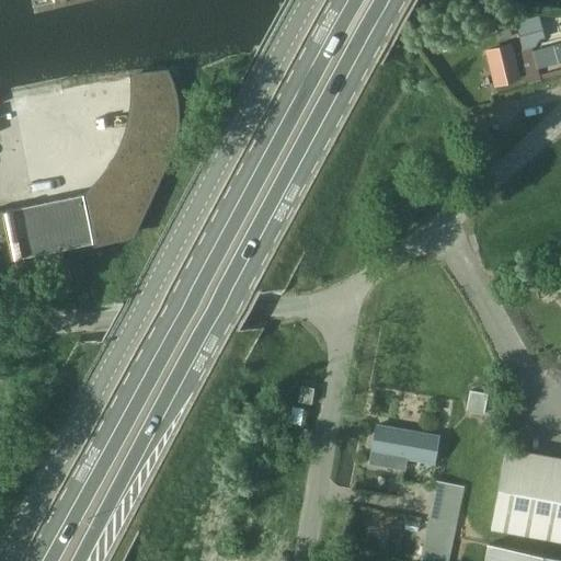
[(50,0),(53,9),(116,0),(50,0)]
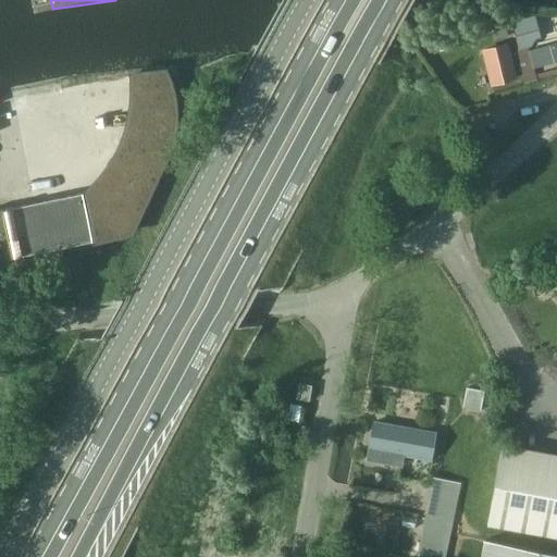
[(534,16),(512,22),(517,50),(522,72),(525,83),(527,83),(534,81),(525,49),(534,46),(533,40),(542,38),(534,16)]
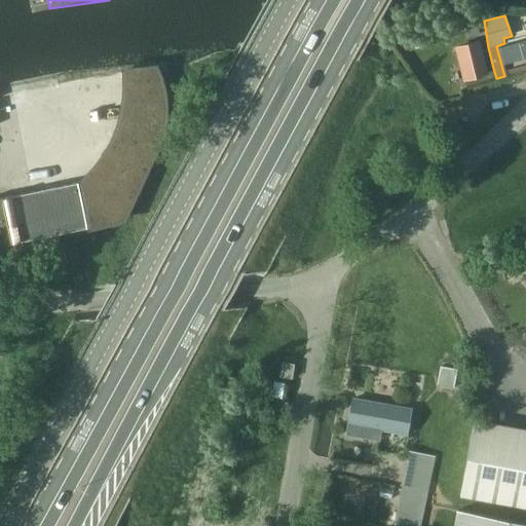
[(477,22),(467,24),(471,35),(480,33),(477,22)]
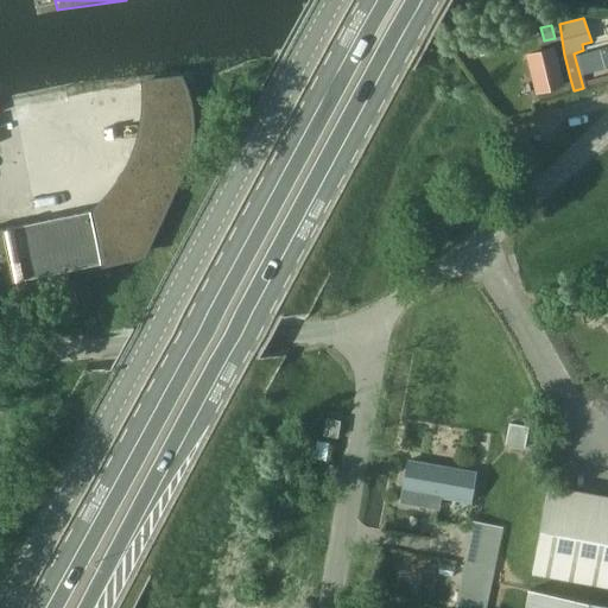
[(564,84),(555,48),(527,55),(529,62),(524,63),(526,74),(532,71),(538,93),(564,84)]
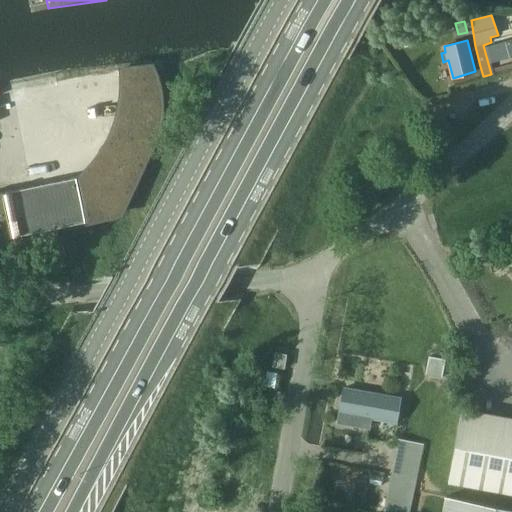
[(491,61),(511,54),(511,40),(487,47),(491,61)]
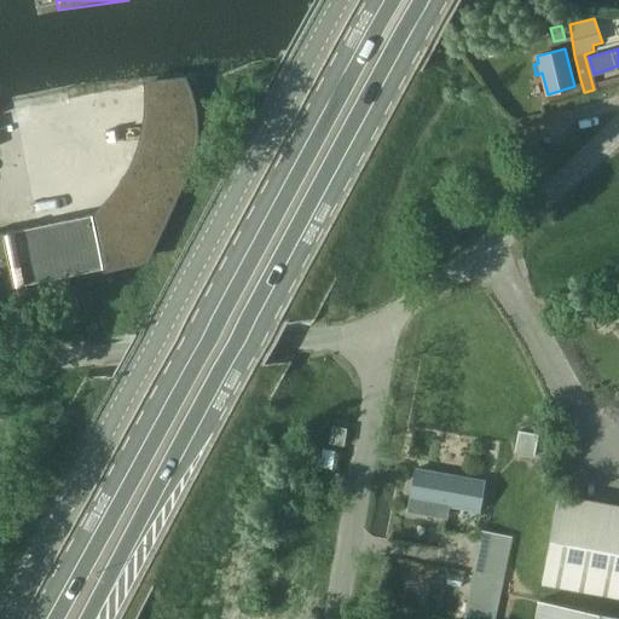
[(0,288),(103,267),(92,214),(0,232),(0,288)]
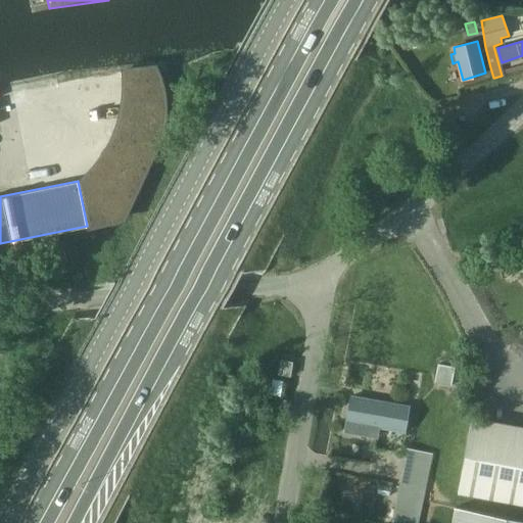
[(279,359),(277,372),(289,374),(292,361),(279,359)]
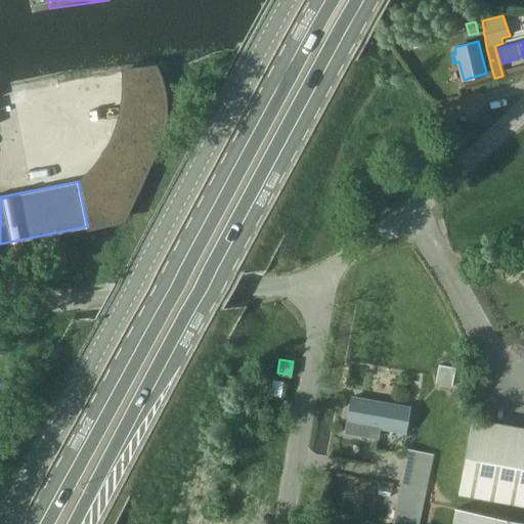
[(437,364),(434,382),(450,385),(453,367),(437,364)]
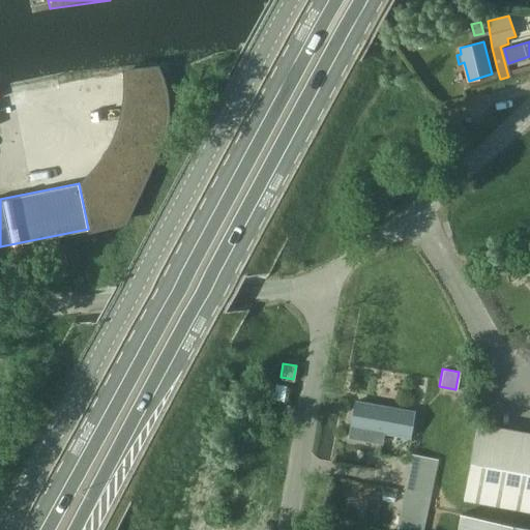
[(351,425),(349,437),(382,442),(384,432),(399,434),(410,436),(415,410),(400,407),(356,399),(351,425)]
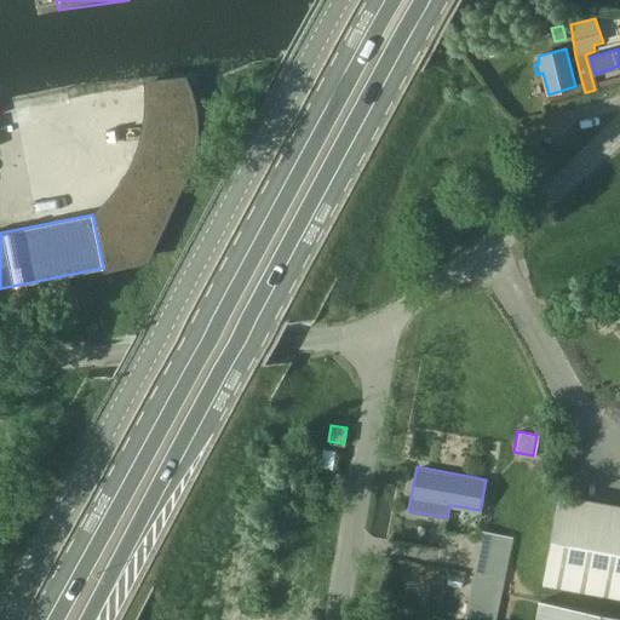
[(619,524),(569,515),(557,575),(619,587),(619,524)]
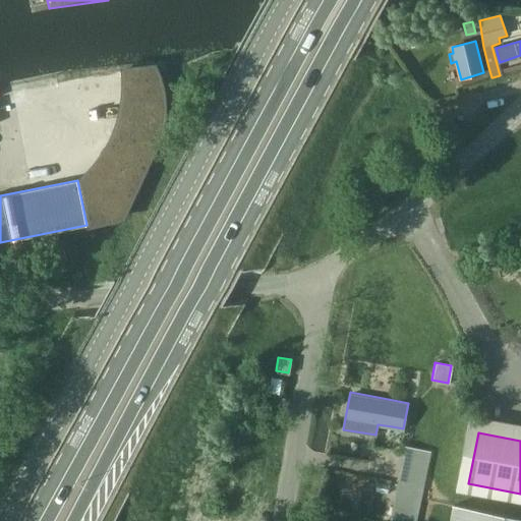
[(417,520),(430,450),(405,446),(393,512),(391,520),(417,520)]
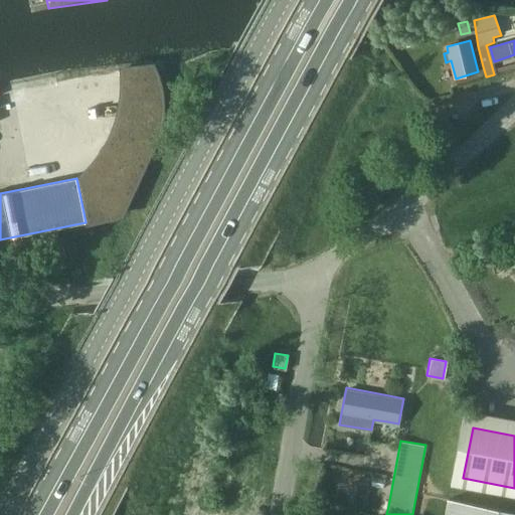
[(446,514),(514,514),(514,509),(450,498),(446,514)]
